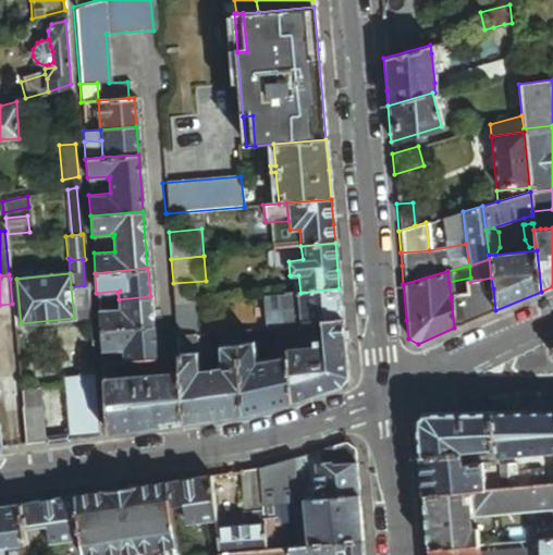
[(459,295),(493,288),(491,278),(470,282),(457,284),(459,295)]
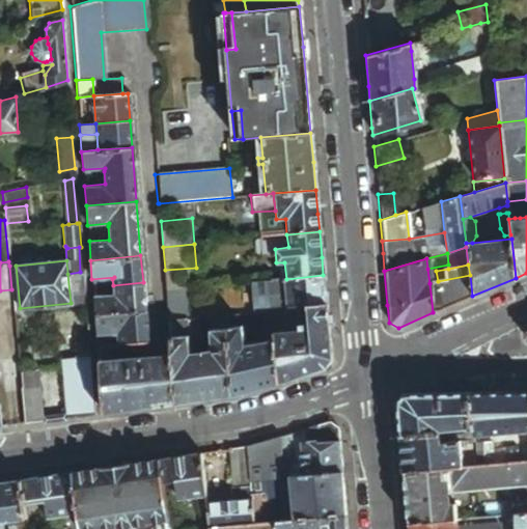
[(11,289),(14,309),(20,308),(16,266),(9,266),(11,289)]
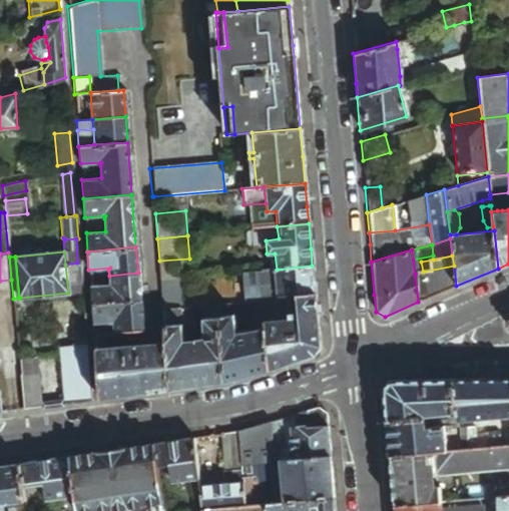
[(80,292),(77,263),(65,265),(68,293),(80,292)]
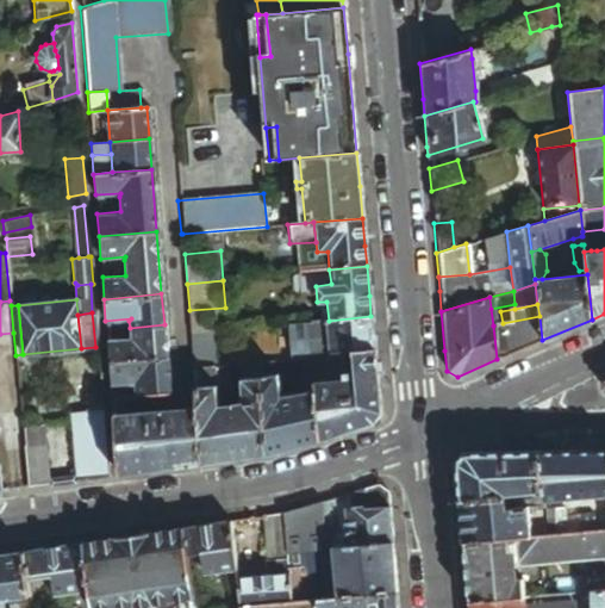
[(214,316),(188,317),(189,334),(206,333),(216,332),(214,316)]
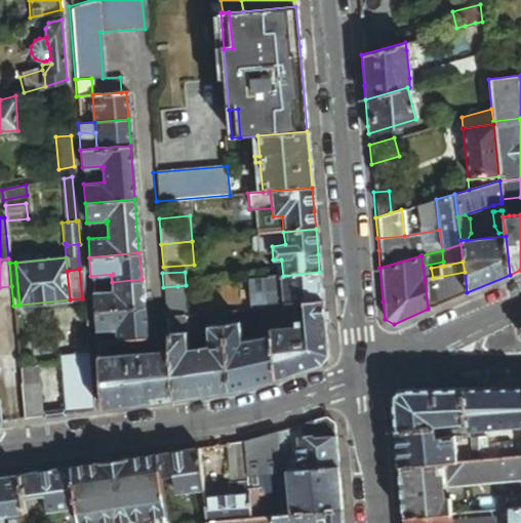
[(321,288),(319,272),(283,276),(280,276),(281,288),(283,305),(301,303),(322,300),(321,288)]
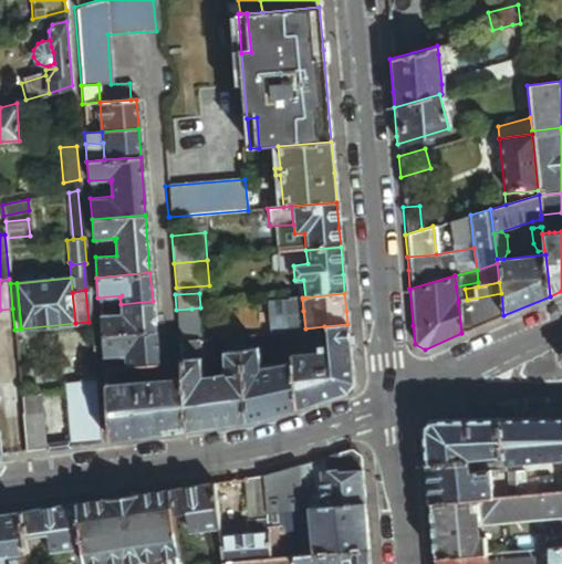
[(461,333),(503,315),(501,293),(467,300),(458,302),(461,333)]
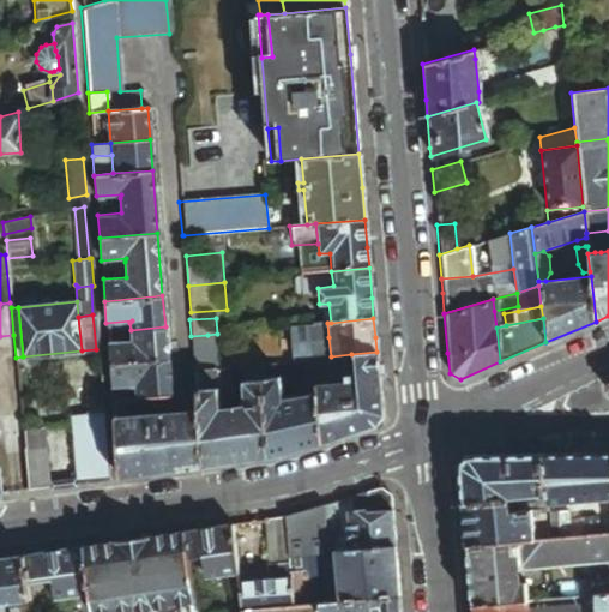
[(327,323),(314,324),(315,339),(321,339),(329,337),(327,323)]
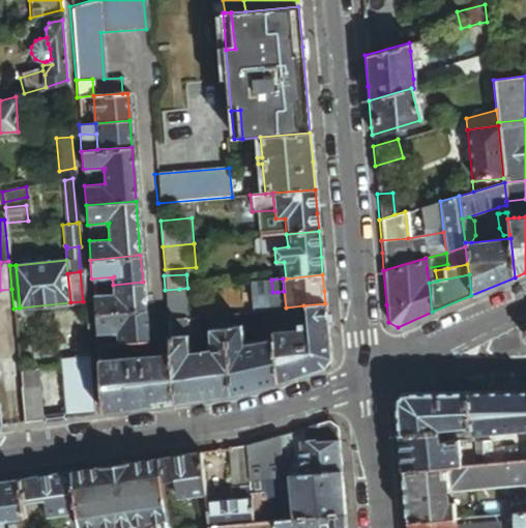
[(143,282),(113,285),(113,293),(93,294),(94,314),(145,310),(143,282)]
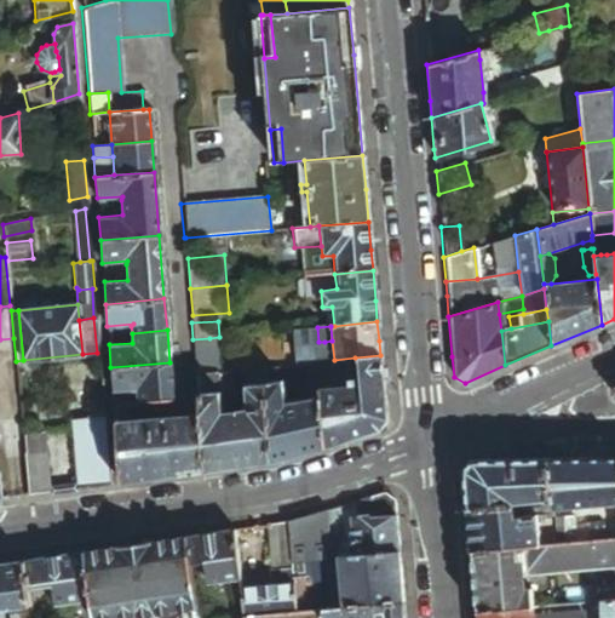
[(210,338),(193,339),(193,350),(211,349),(210,338)]
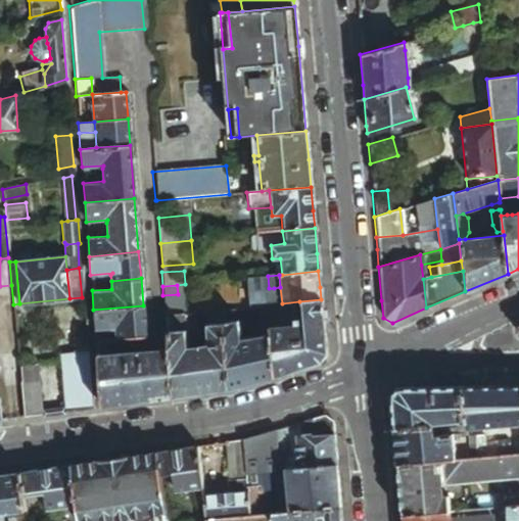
[(280,287),(274,288),(276,303),(282,303),(280,287)]
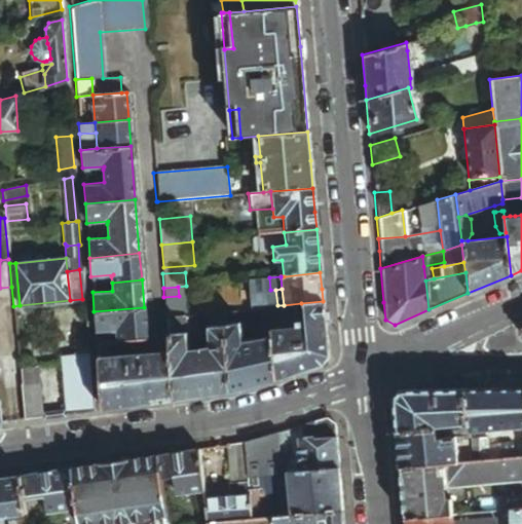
[(325,329),(323,301),(301,303),(301,309),(303,329),(298,325),(270,328),(270,335),(275,378),(322,364),(328,353),(325,329)]
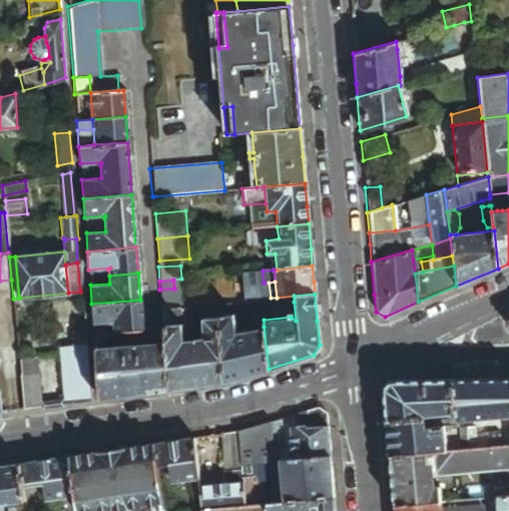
[(294,302),(294,296),(277,298),(277,308),(289,306),(288,303),(294,302)]
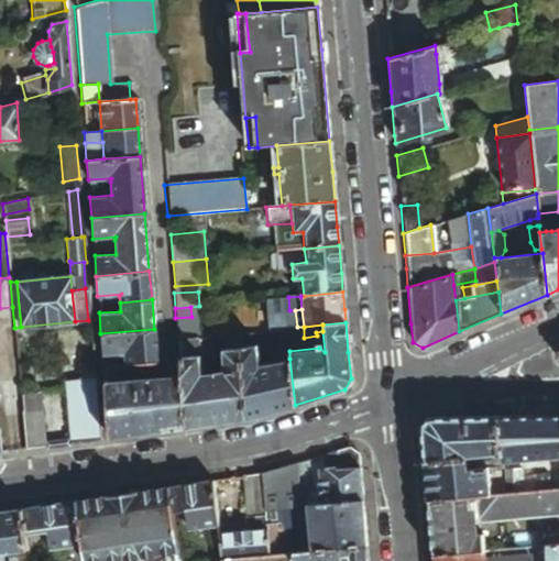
[(154,329),(100,333),(102,353),(117,352),(119,353),(125,353),(125,354),(124,355),(124,364),(156,362),(154,329)]
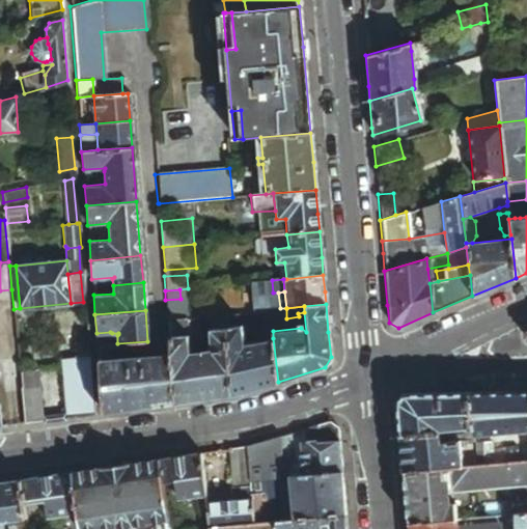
[(241,327),(240,314),(225,315),(226,328),(241,327)]
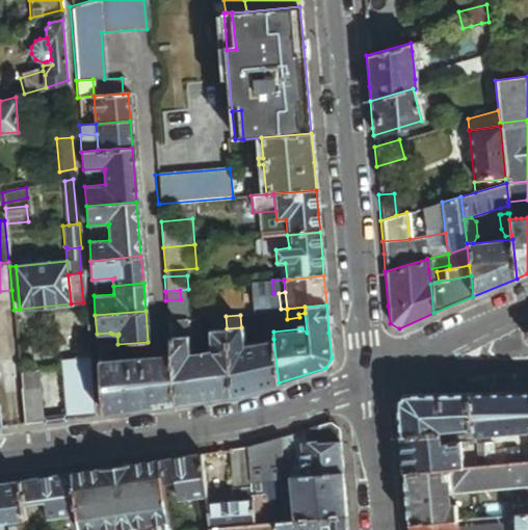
[(227,328),(226,316),(211,317),(211,330),(227,328)]
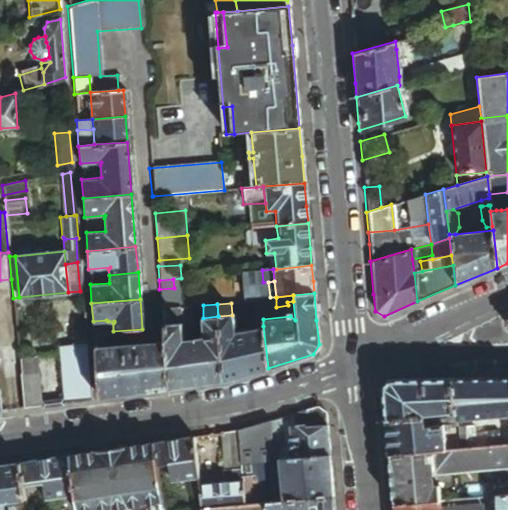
[(180,307),(161,308),(163,324),(181,323),(180,307)]
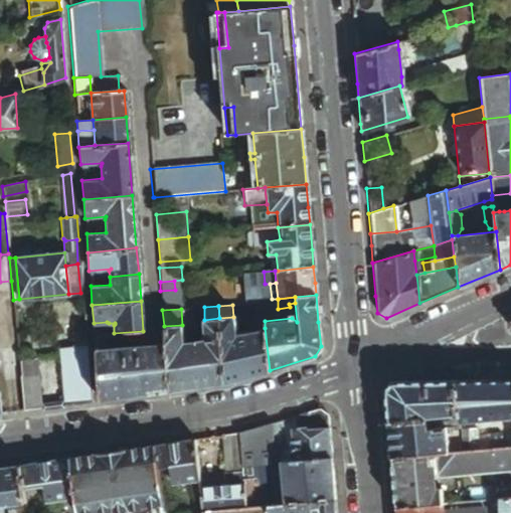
[(192,309),(181,309),(182,325),(182,326),(193,325),(192,309)]
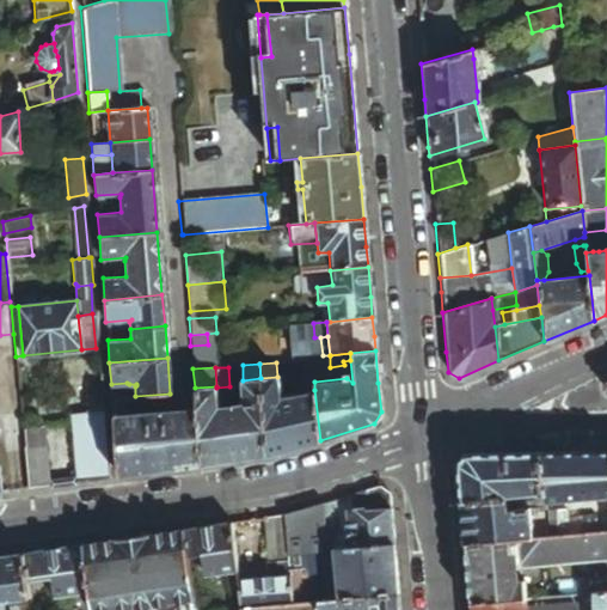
[(261,378),(267,455),(320,440),(314,390),(296,395),(294,388),(289,389),(290,396),(277,398),(279,389),(277,377),(261,378)]
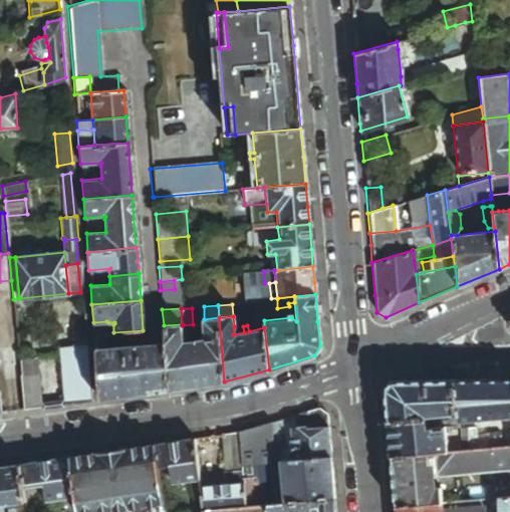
[(182,324),(164,325),(165,341),(169,390),(224,381),(219,317),(204,319),(203,319),(205,340),(192,341),(192,347),(184,347),(182,325),(182,324)]
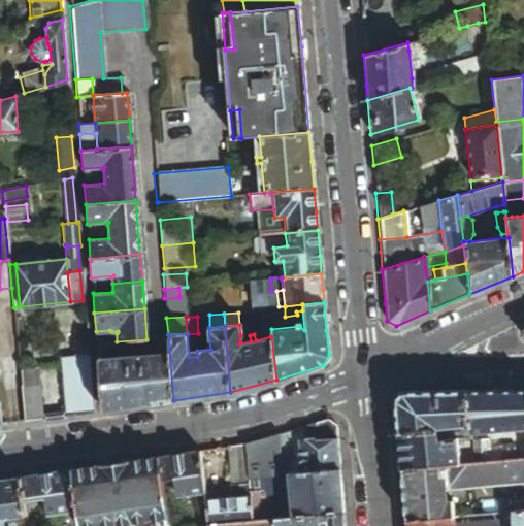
[(110,341),(97,343),(98,357),(111,356),(110,341)]
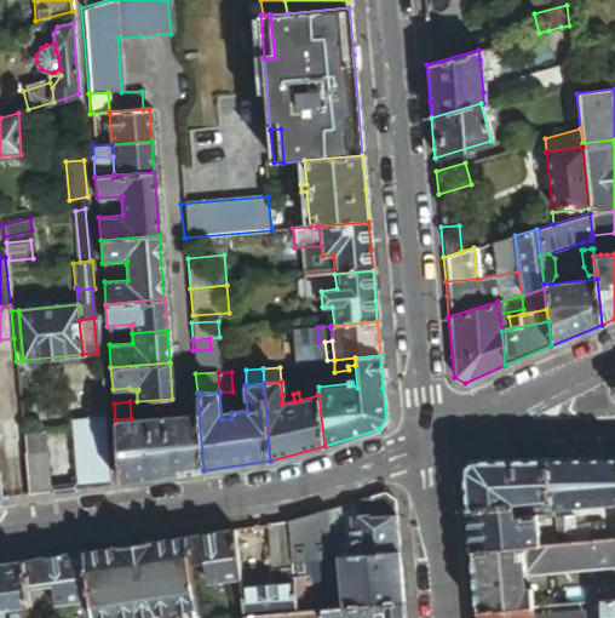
[(173,415),(178,474),(191,470),(203,470),(199,412),(188,413),(173,415)]
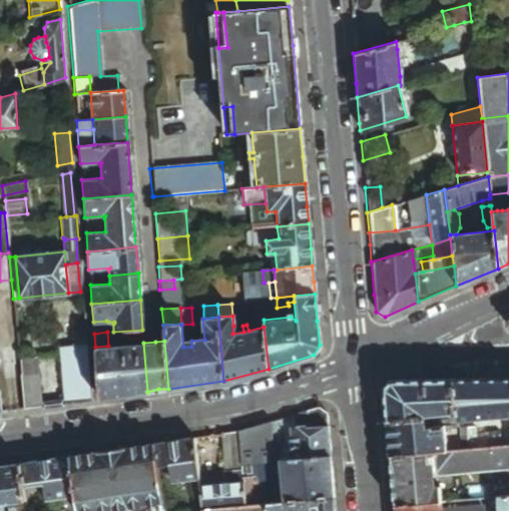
[(60,354),(86,351),(86,343),(59,347),(60,354)]
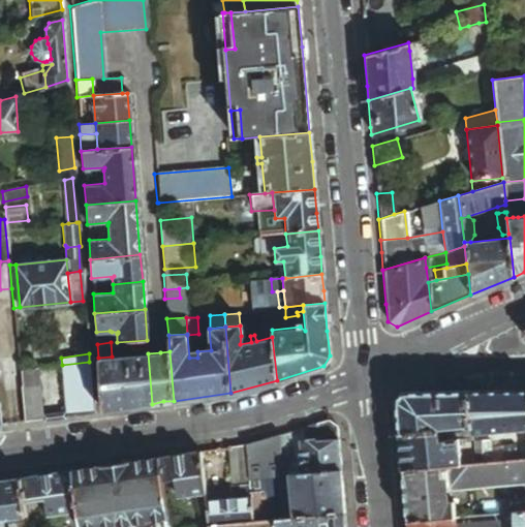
[(112,357),(98,358),(102,410),(152,404),(148,353),(112,357)]
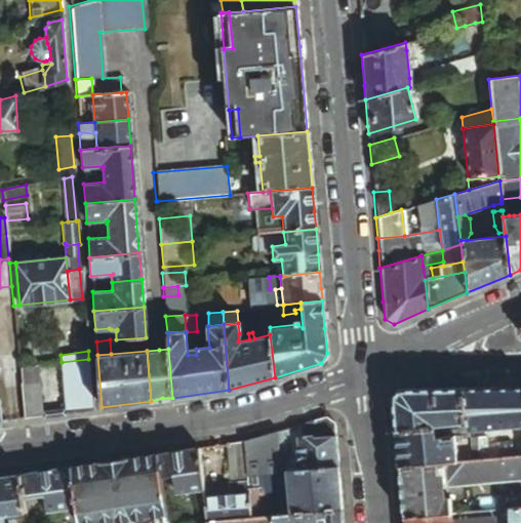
[(62,362),(65,412),(92,408),(88,359),(62,362)]
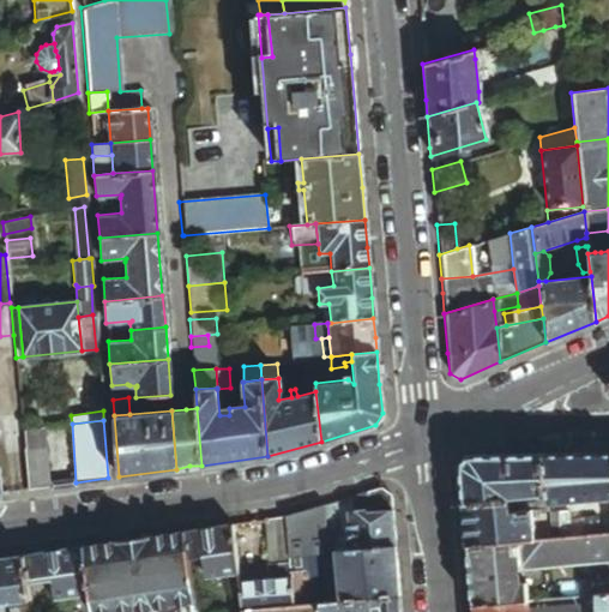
[(25,451),(44,450),(42,426),(23,427),(25,451)]
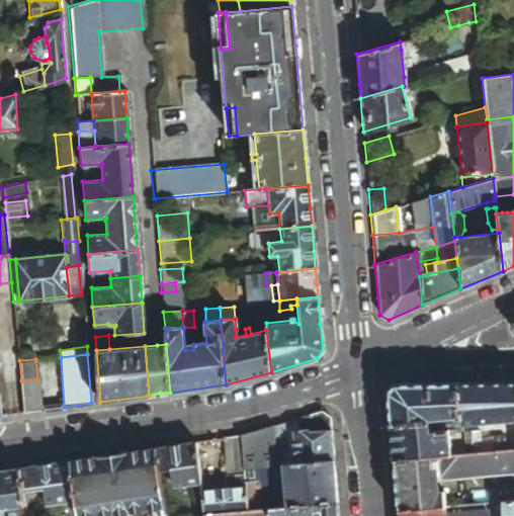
[(24,413),(39,411),(37,379),(21,380),(24,413)]
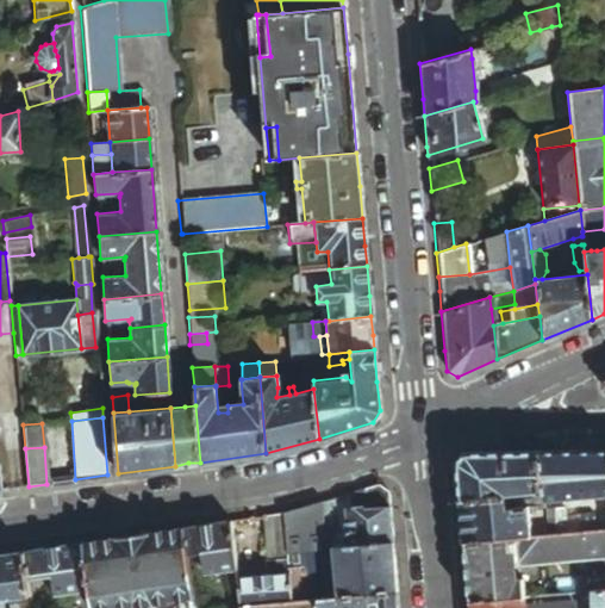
[(604,451),(537,452),(541,494),(541,501),(562,500),(604,496),(604,451)]
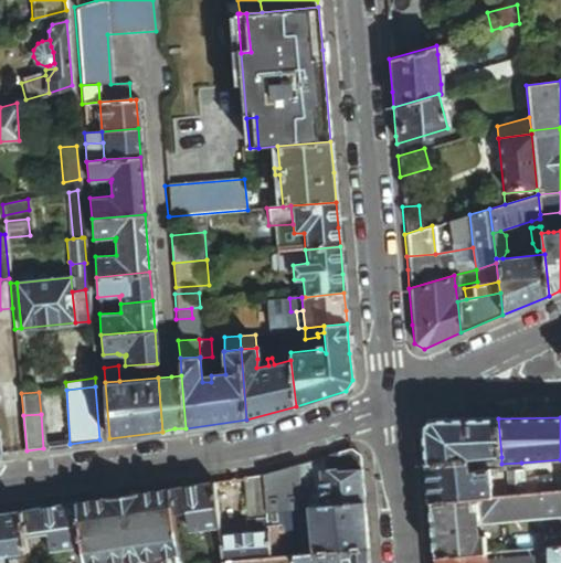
[(501,457),(498,418),(429,420),(422,431),(424,464),(465,461),(472,454),(475,458),(491,457),(501,457)]
